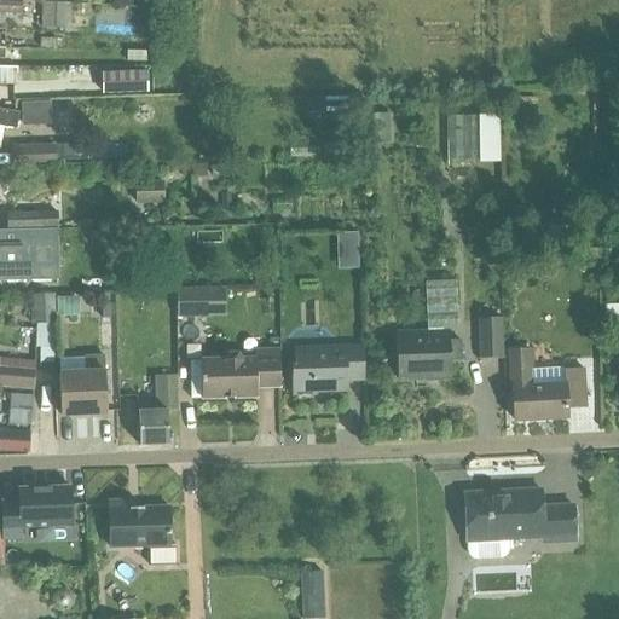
[(23,1),(0,0),(0,12),(22,15),(23,1)]
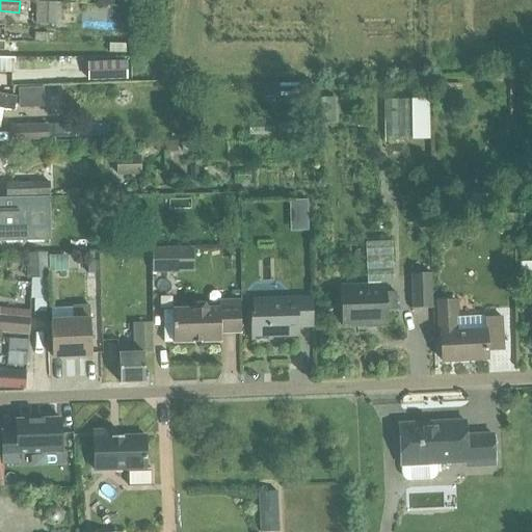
[(36,3),(35,24),(59,25),(60,4),(36,3)]
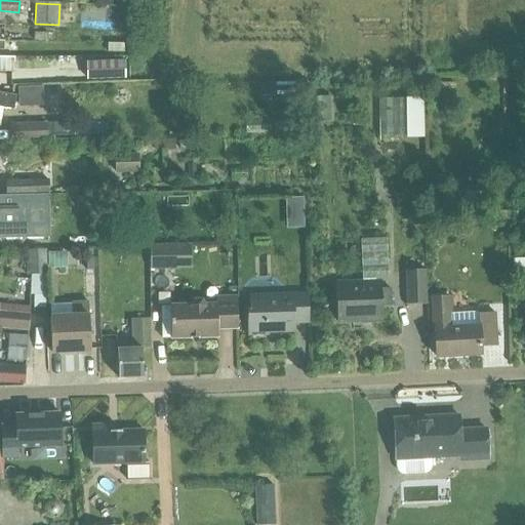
[(35,33),(35,41),(47,42),(48,33),(35,33)]
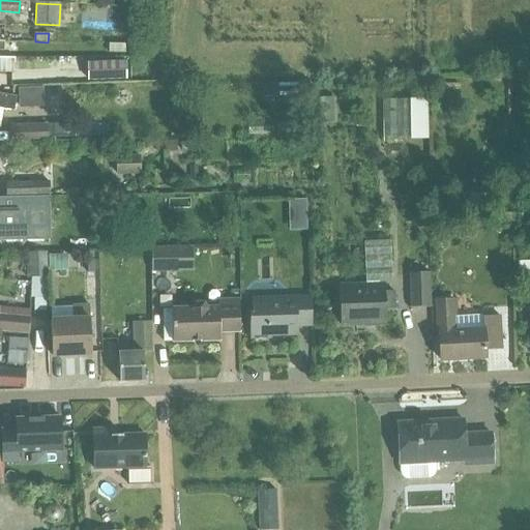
[(124,43),(108,43),(108,53),(124,53),(124,43)]
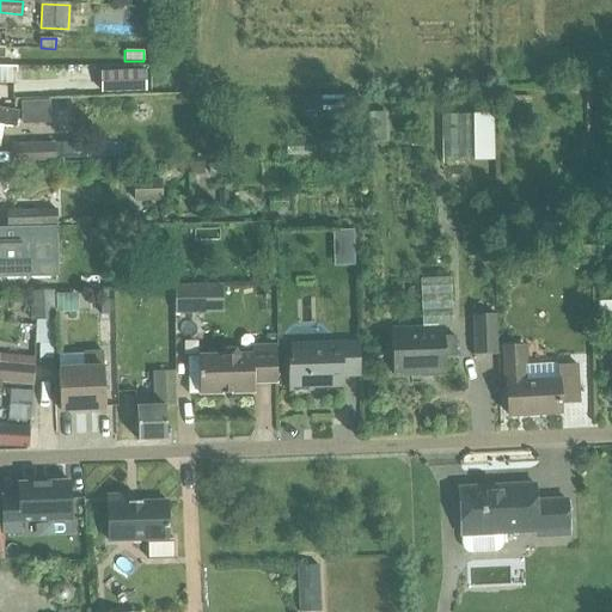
[(147,69),(102,71),(102,92),(147,91),(147,69)]
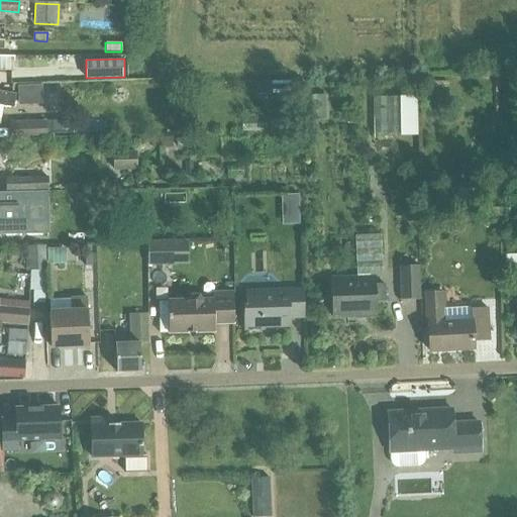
[(263,93),(280,93),(280,85),(263,85),(263,93)]
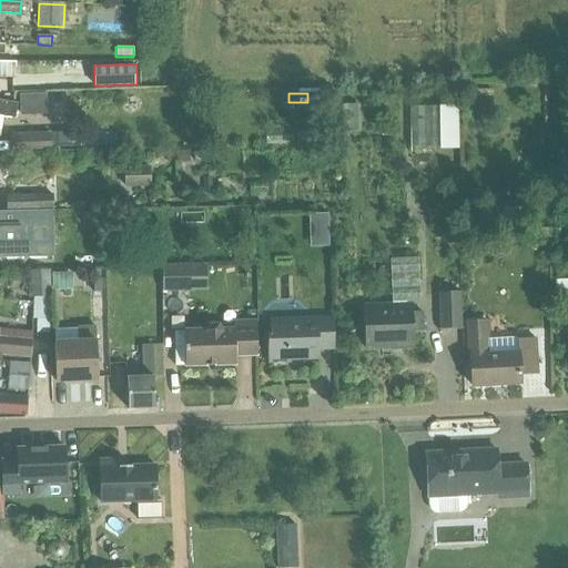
[(0,131),(2,118),(14,120),(17,104),(0,101),(0,131)]
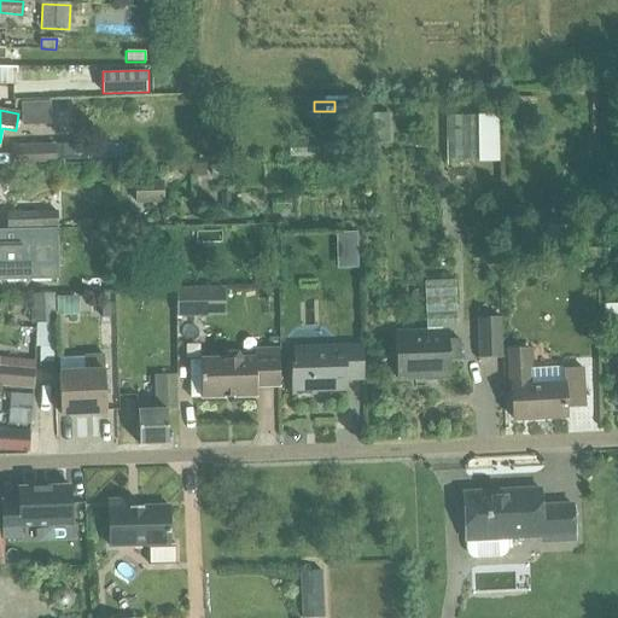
[(391,115),(371,115),(372,145),(391,145),(391,115)]
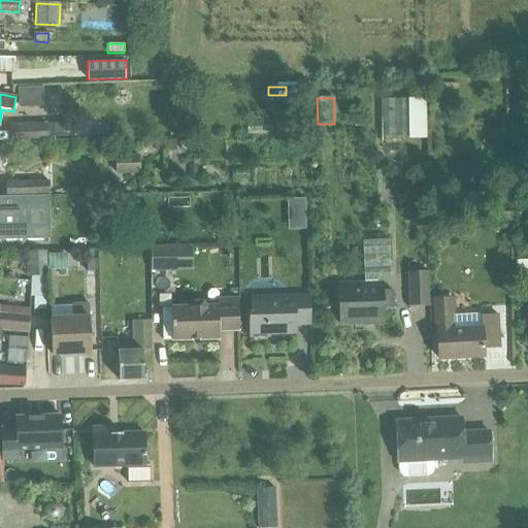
[(381,98),(382,138),(410,138),(409,99),(381,98)]
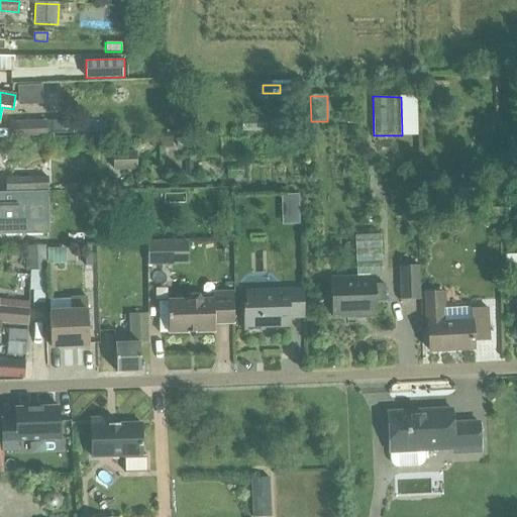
[(73,120),(53,120),(53,133),(73,133),(73,120)]
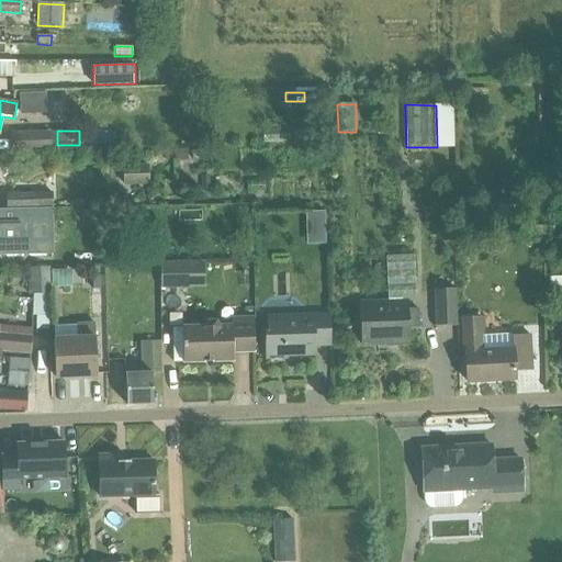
[(8,134),(9,150),(49,149),(48,133),(8,134)]
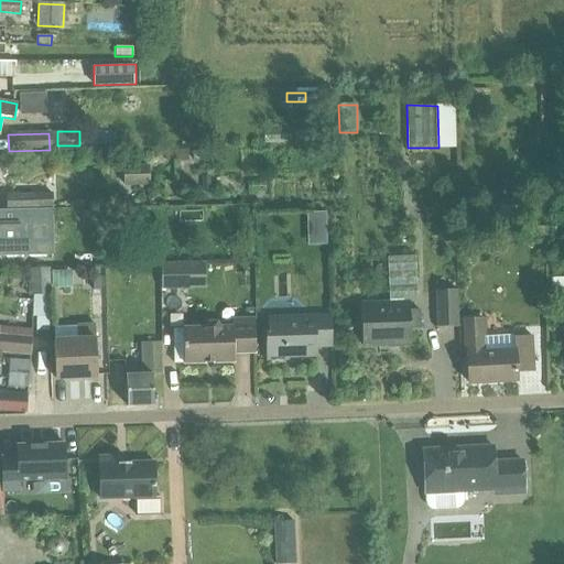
[(188,149),(176,149),(176,161),(188,161),(188,149)]
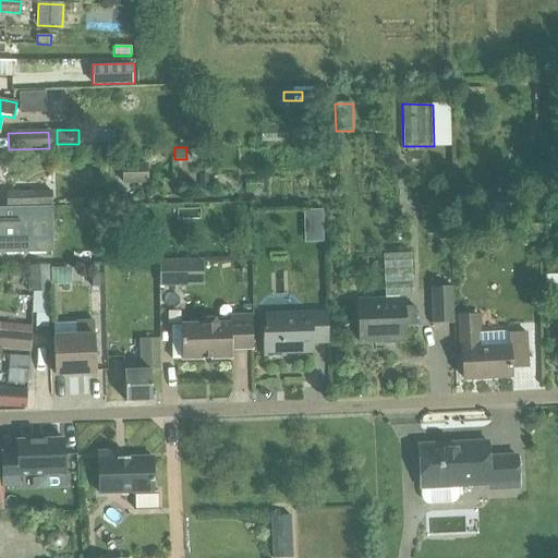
[(191,159),(205,160),(205,149),(192,149),(191,159)]
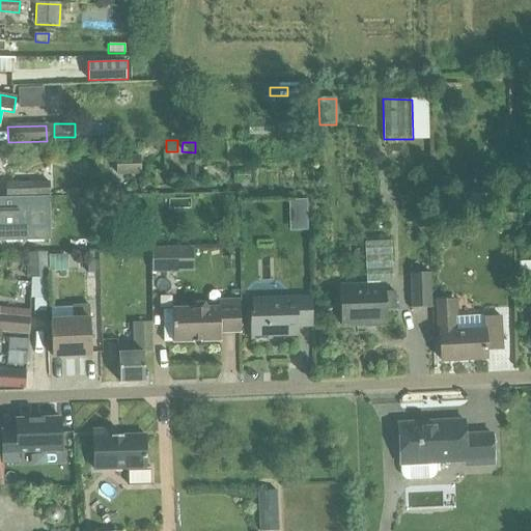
[(139,157),(116,158),(116,176),(139,175),(139,157)]
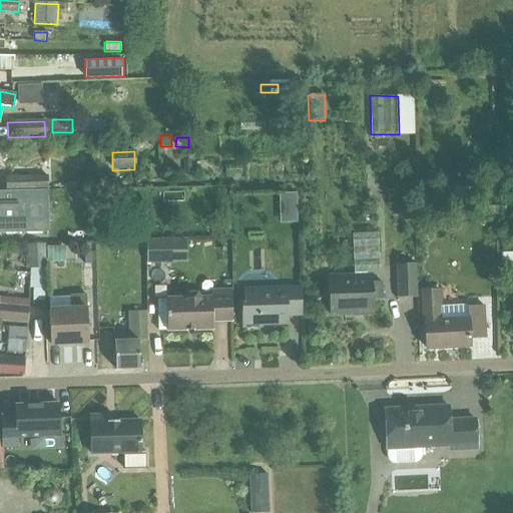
[(5,191),(47,190),(47,176),(5,177),(5,191)]
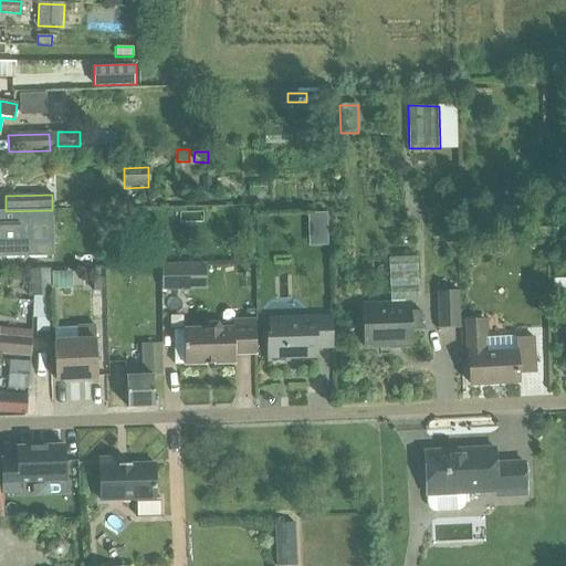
[(170,202),(168,216),(192,218),(195,205),(170,202)]
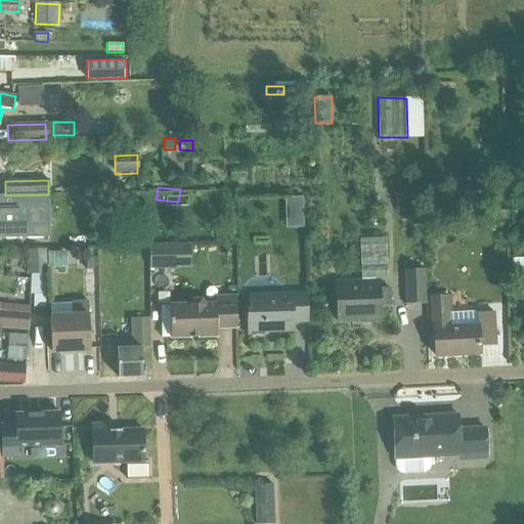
[(0,237),(51,237),(50,194),(48,194),(7,195),(5,195),(0,195),(0,237)]
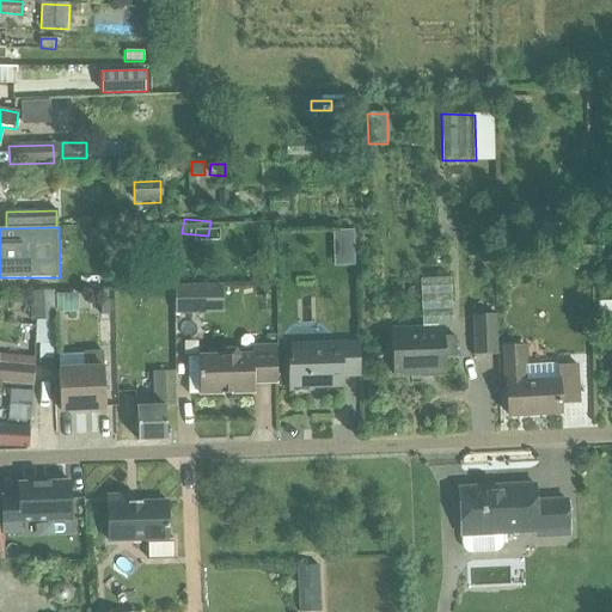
[(354,231),(338,231),(340,249),(355,249),(354,231)]
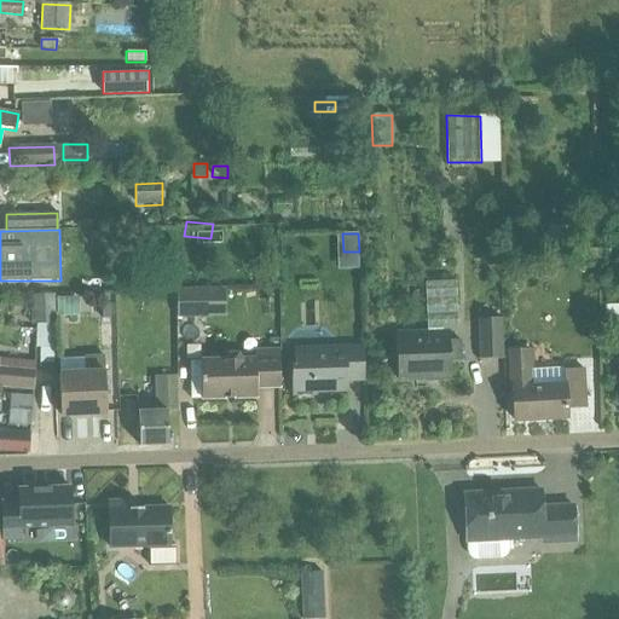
[(415,322),(446,322),(445,277),(415,277),(415,322)]
